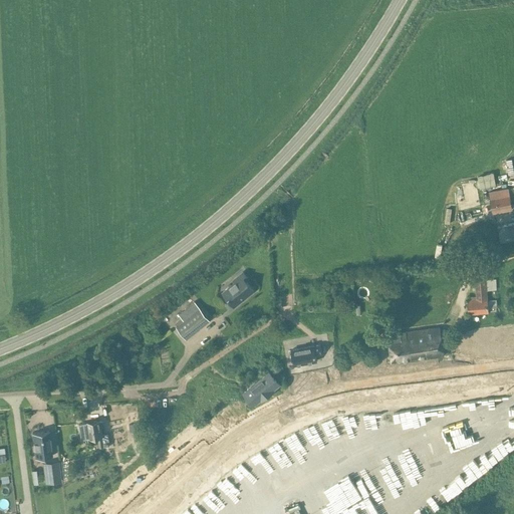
[(508,188),(490,192),(493,212),(512,208),(508,188)]
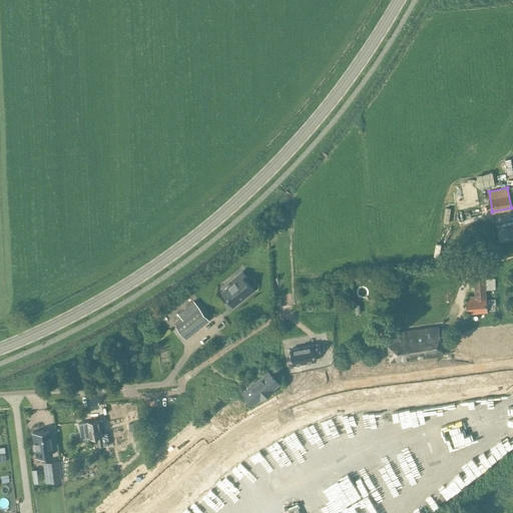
[(512,237),(512,222),(498,225),(500,240),(512,237)]
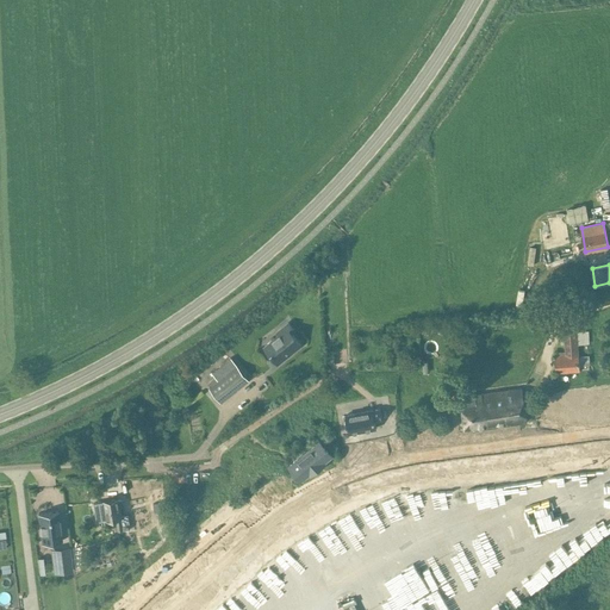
[(529,281),(536,269),(531,266),(524,279),(529,281)]
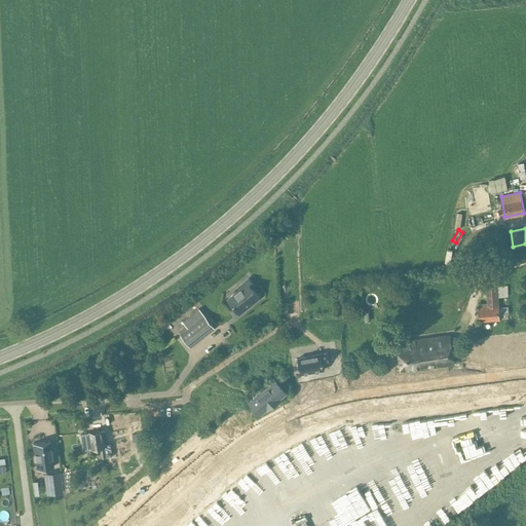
[(240,313),(260,297),(252,287),(254,285),(250,279),(239,288),(241,290),(229,299),(240,313)]
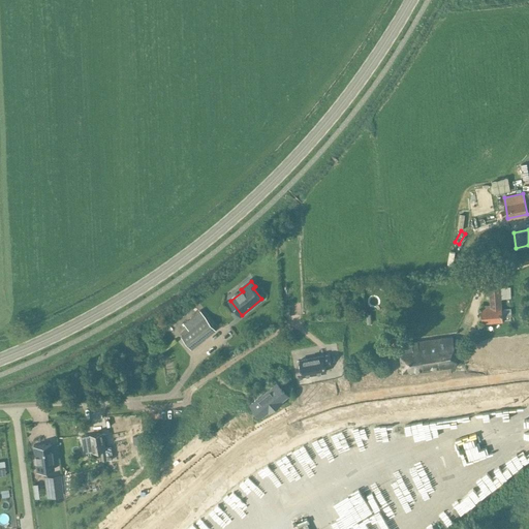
[(503,321),(500,287),(489,288),(490,307),(481,308),(483,323),(503,321)]
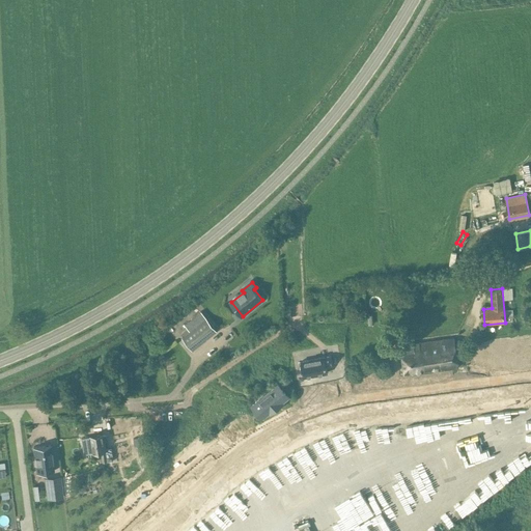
[(190,331),(182,337),(193,351),(217,331),(201,311),(185,324),(190,331)]
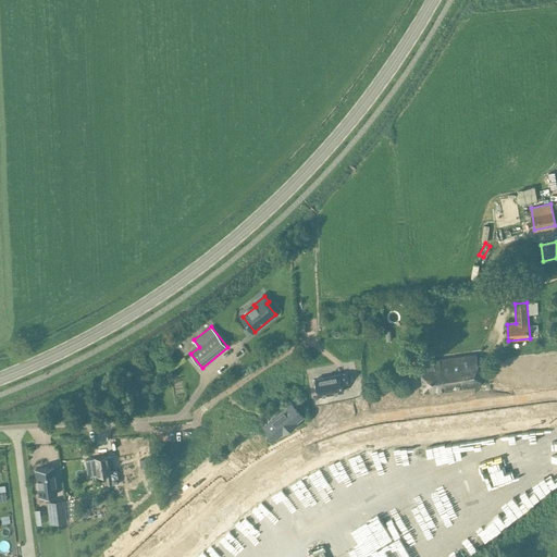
[(470,356),(434,360),(433,355),(419,357),(424,393),(474,386),(470,356)]
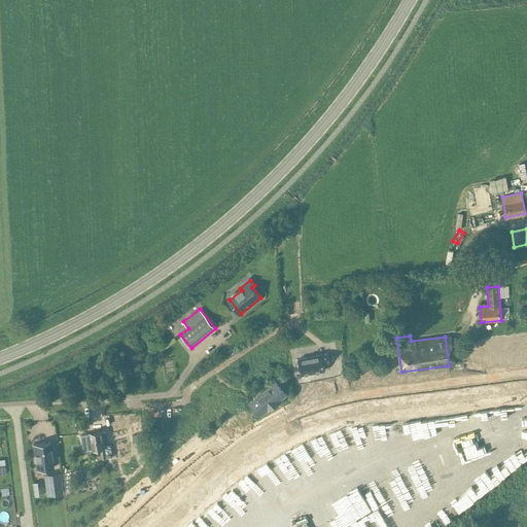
[(324,363),(330,362),(328,353),(299,359),(301,374),(325,370),(324,363)]
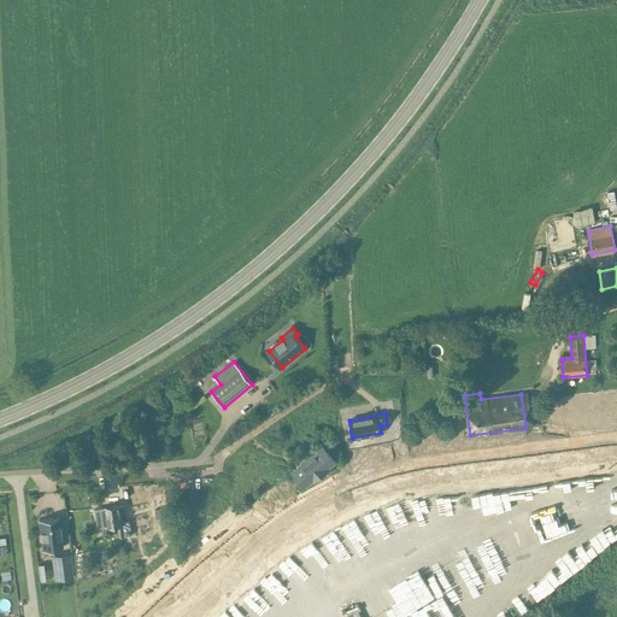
[(324,447),(300,465),(294,471),(305,485),(313,477),(315,480),(329,469),(328,466),(335,460),(324,447)]
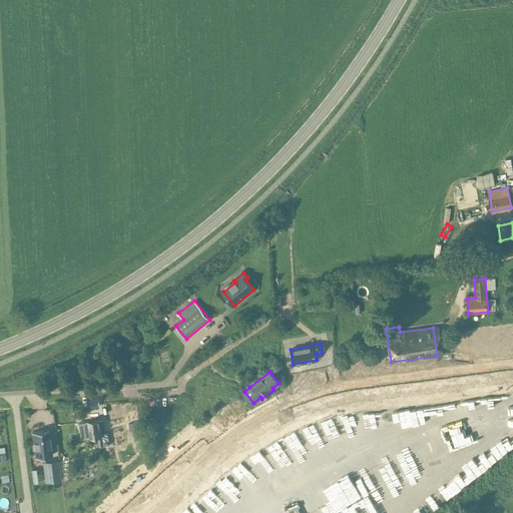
[(494,391),(434,395),(434,402),(469,400),(470,405),(484,404),(484,394),(494,393),(494,391)]
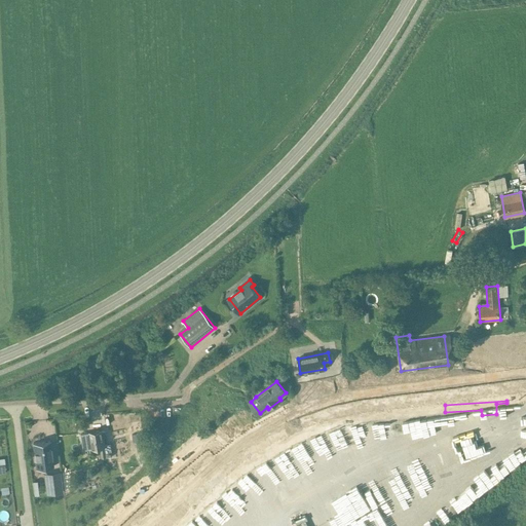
[(110,444),(105,444),(103,430),(90,433),(92,448),(100,447),(101,458),(112,457),(110,444)]
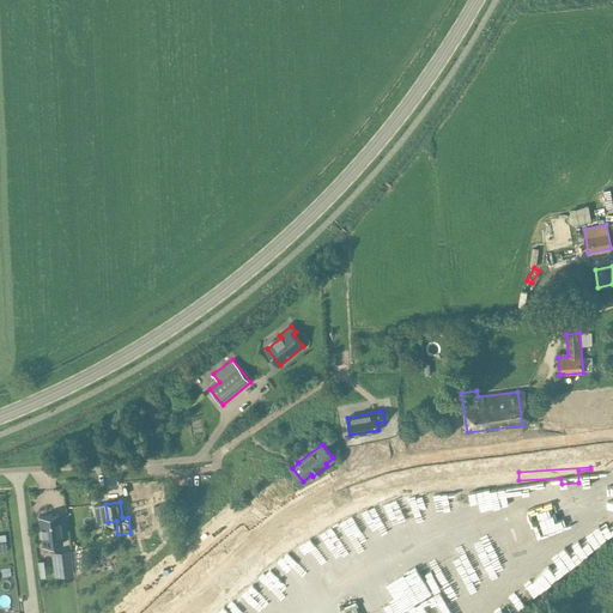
[(59,514),(40,516),(43,546),(62,544),(62,541),(59,514)]
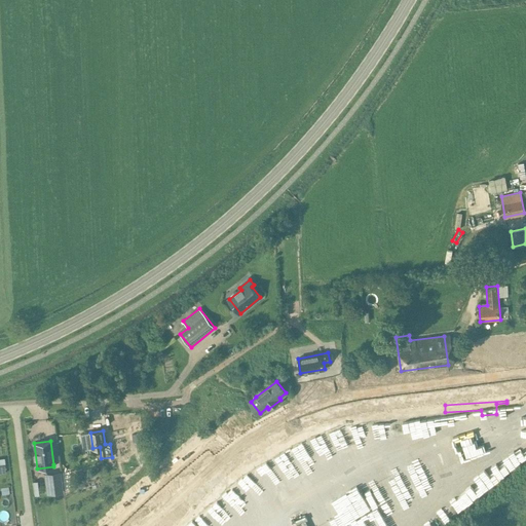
[(497,465),(493,467),(498,475),(525,455),(518,446),(501,458),(497,453),(491,457),(497,465)]
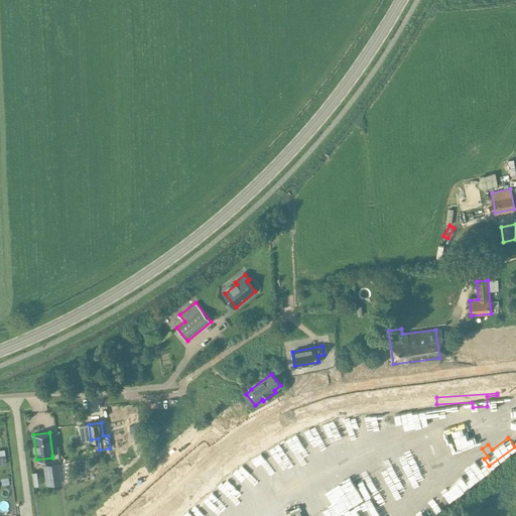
[(61,483),(58,463),(43,465),(46,485),(61,483)]
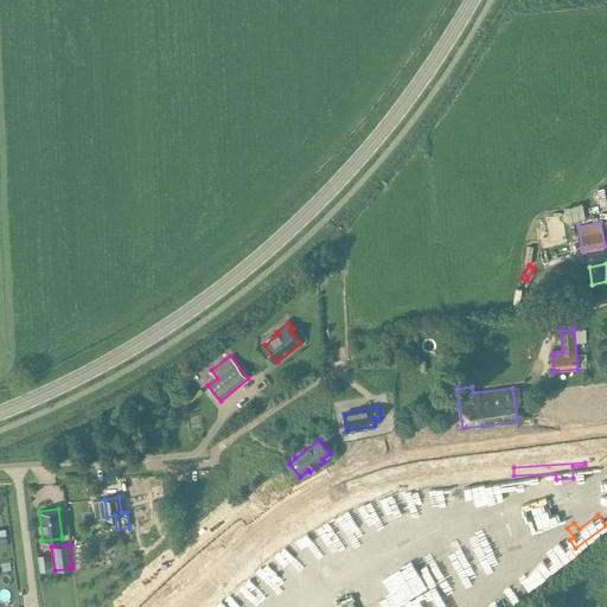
[(561,558),(555,551),(550,556),(541,545),(529,557),(544,574),(561,558)]
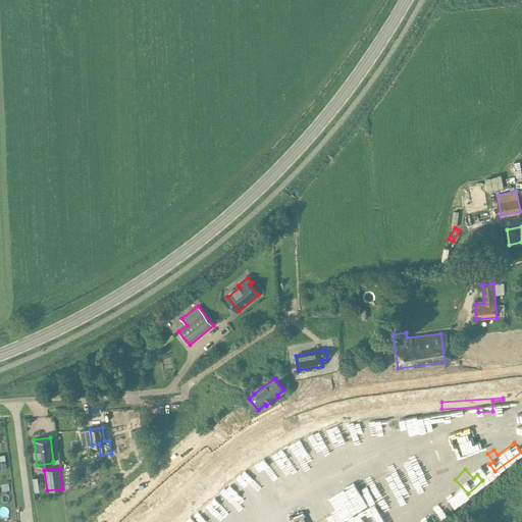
[(331,521),(361,507),(349,481),(342,485),(345,490),(333,496),(332,493),(320,500),(331,521)]
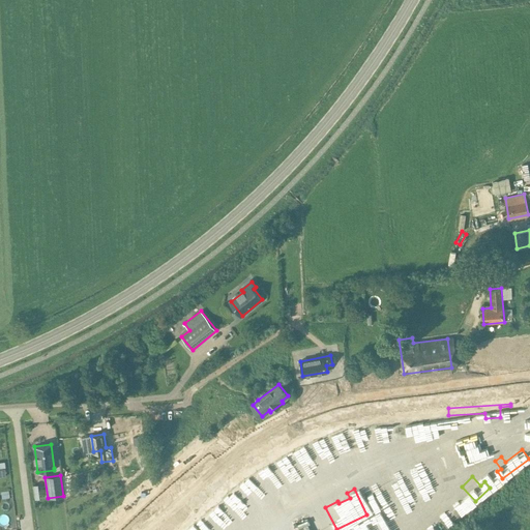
[(446,496),(452,504),(448,508),(454,516),(465,507),(451,491),(446,496)]
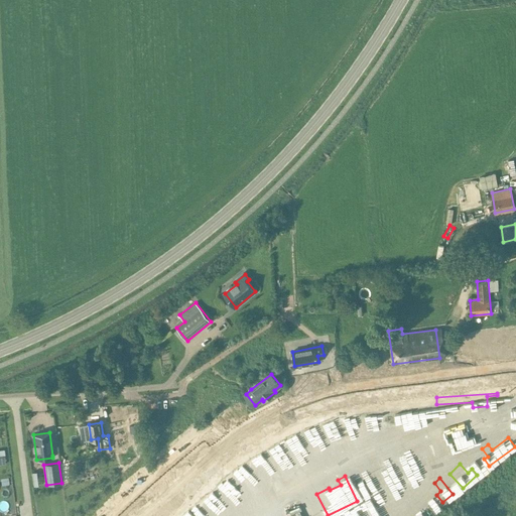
[(396,493),(401,491),(398,482),(392,484),(396,493)]
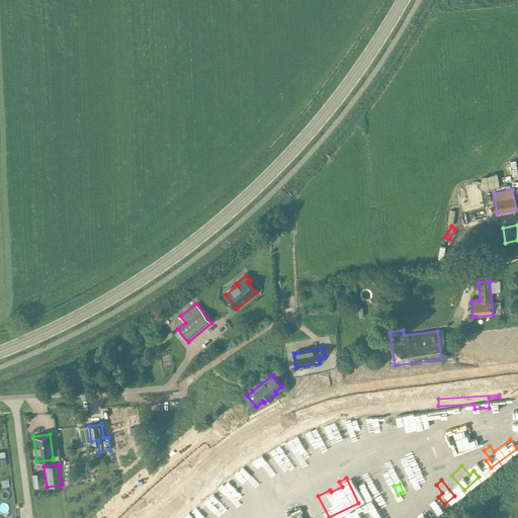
[(359,505),(363,513),(369,510),(373,517),(375,517),(379,516),(370,500),(359,505)]
